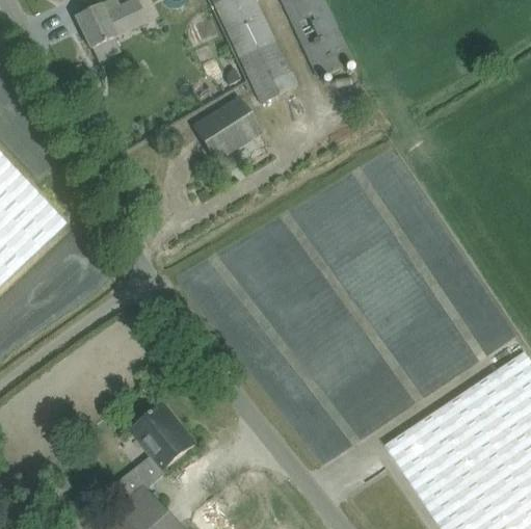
[(91,48),(110,40),(117,35),(148,21),(137,0),(130,0),(106,11),(102,3),(94,6),(75,16),(91,48)]
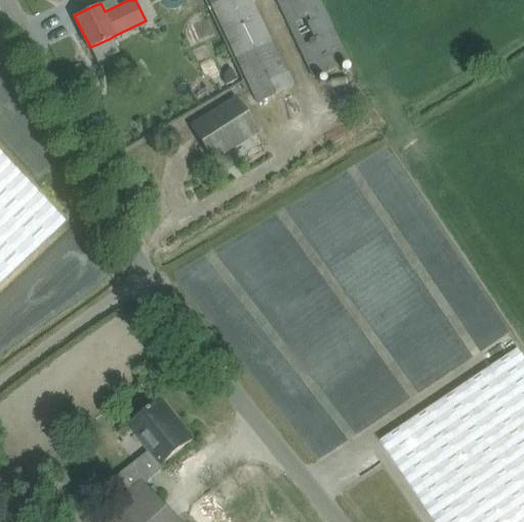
[(209,0),(240,64),(275,47),(252,0),(209,0)]
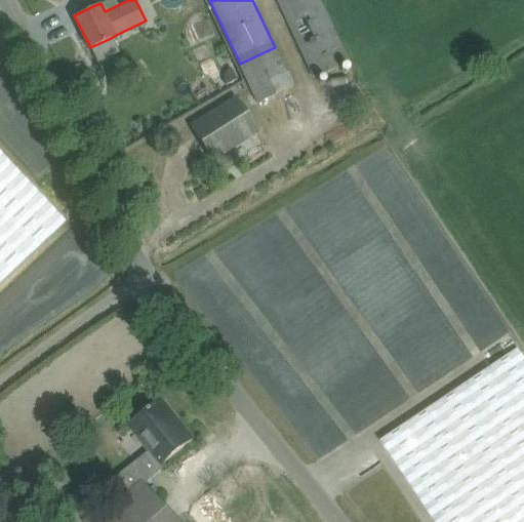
[(278,0),(314,76),(348,59),(319,0),(278,0)]
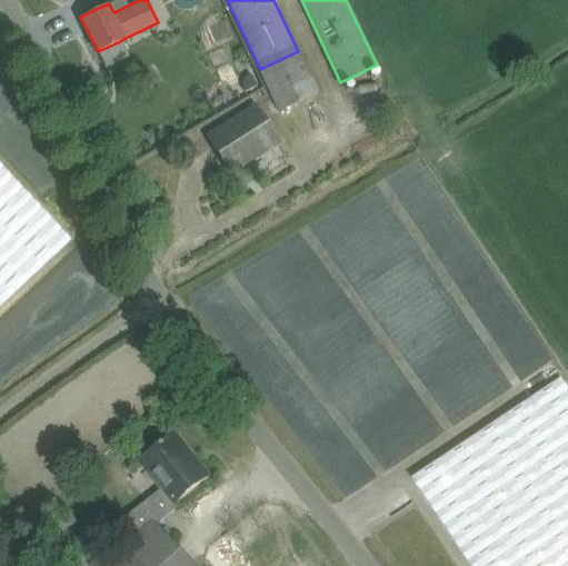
[(260,69),(279,109),(317,91),(298,51),(260,69)]
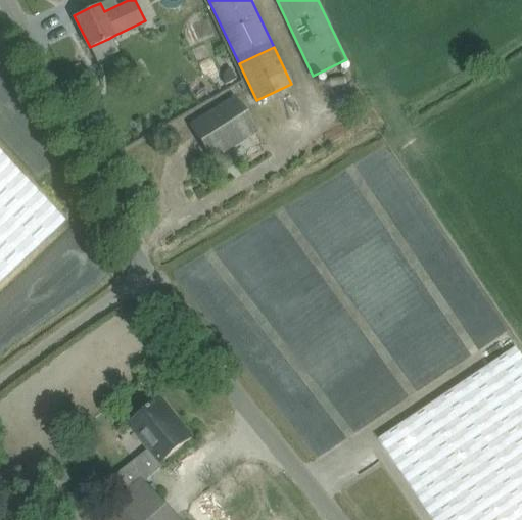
[(198,65),(210,93),(222,87),(209,60),(198,65)]
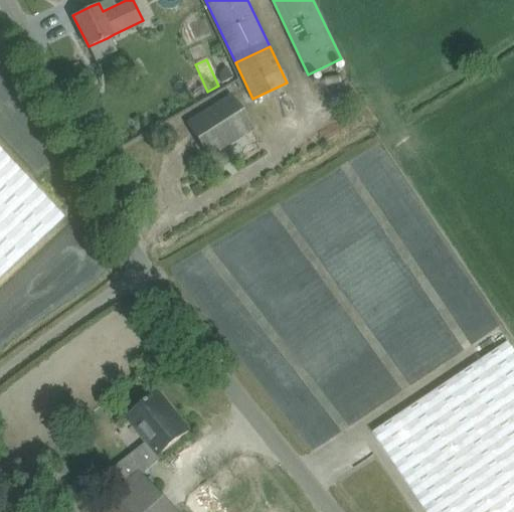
[(208,155),(225,145),(253,127),(232,93),(204,111),(187,121),(208,155)]
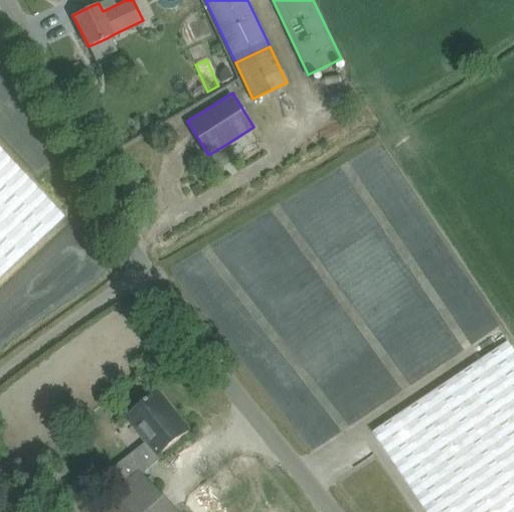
[(0,276),(64,216),(0,147),(0,276)]
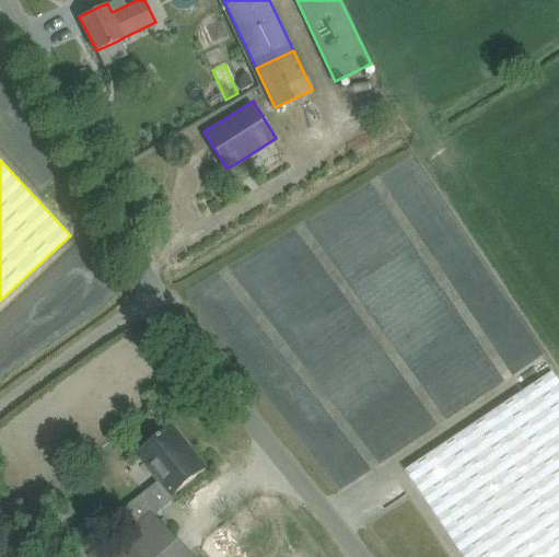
[(558,379),(551,369),(404,468),(464,556),(558,556),(558,379)]
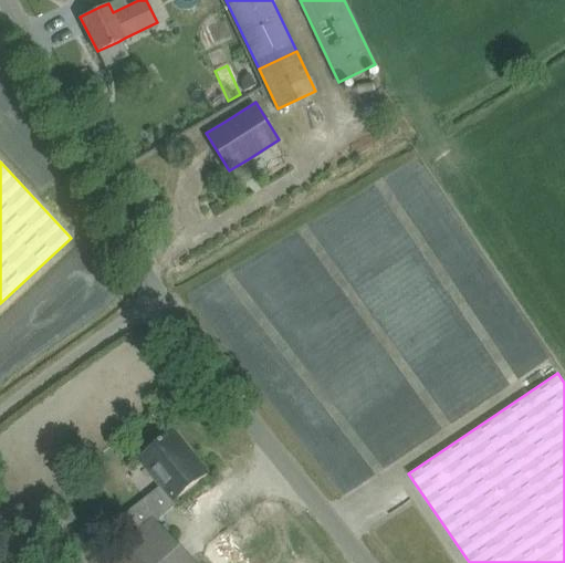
[(346,499),(382,478),(325,388),(291,409),(346,499)]
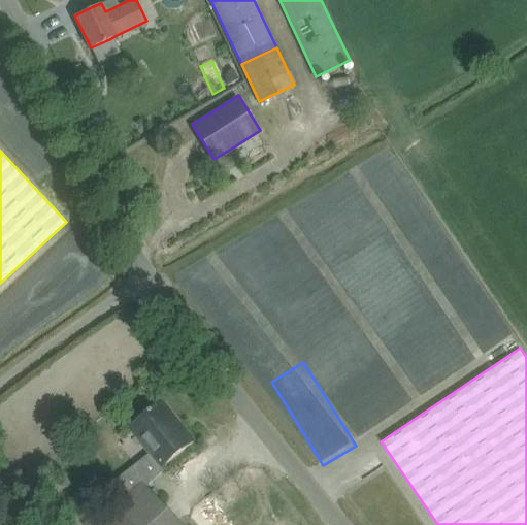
[(132,494),(96,524),(188,524),(147,482),(162,465),(194,439),(163,400),(152,409),(151,408),(149,411),(149,412),(134,424),(155,450),(119,478),(132,494)]
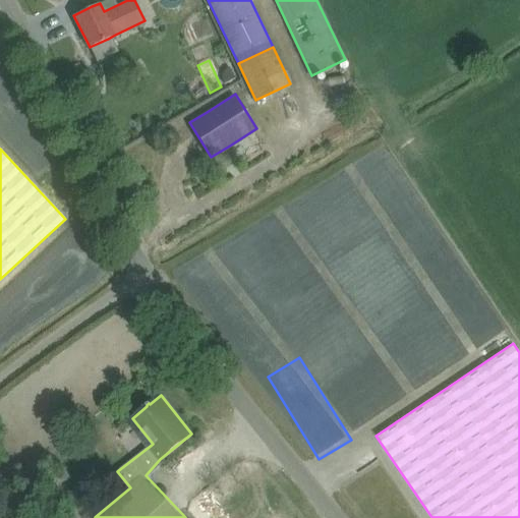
[(273,517),(269,512),(254,504),(247,510),(242,517),(273,517)]
